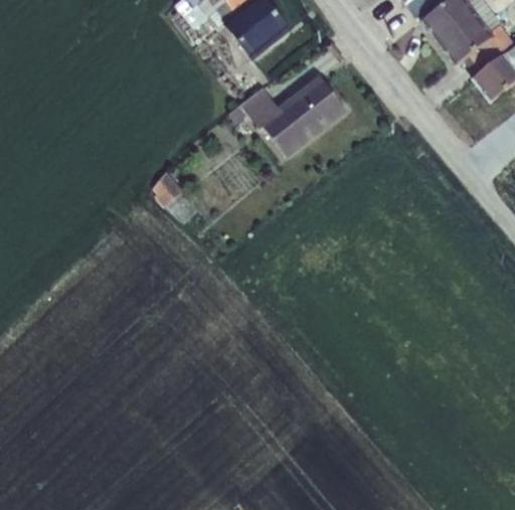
[(233,11),(224,0),(178,0),(175,3),(193,28),(207,16),(218,30),(224,25),(222,23),(234,12),(233,11)]
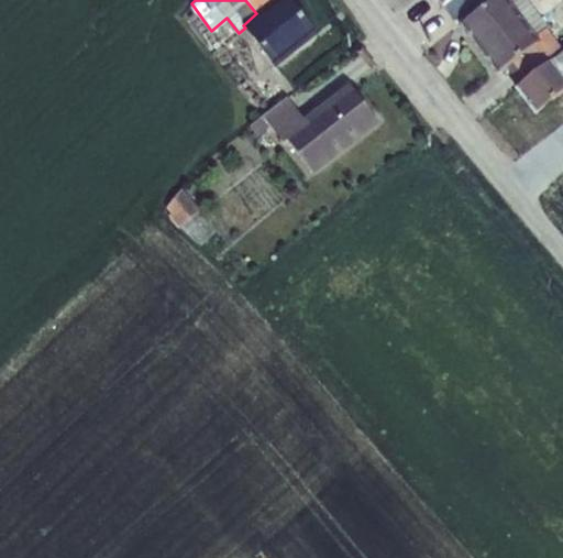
[(275,66),(317,33),(290,0),(271,0),(255,12),(256,13),(243,25),(245,28),(275,66)]
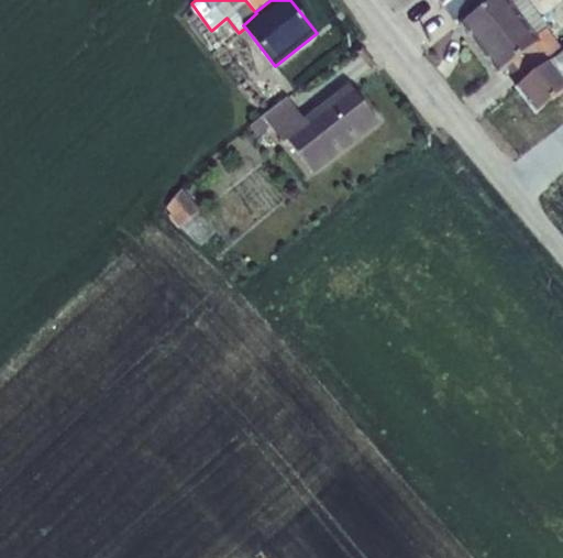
[(245,0),(255,12),(271,0),(245,0)]
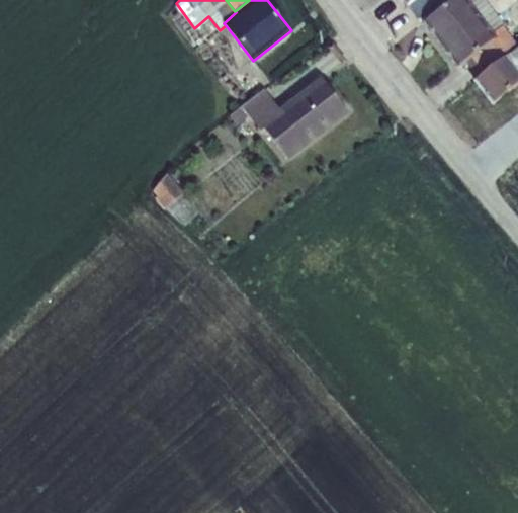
[(407,2),(418,14),(436,0),(405,0),(407,2)]
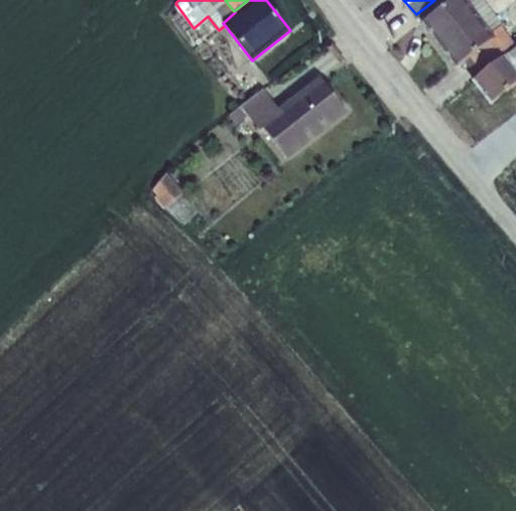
[(443,0),(422,17),(457,62),(465,56),(475,69),(514,39),(501,21),(502,20),(487,0),(443,0)]
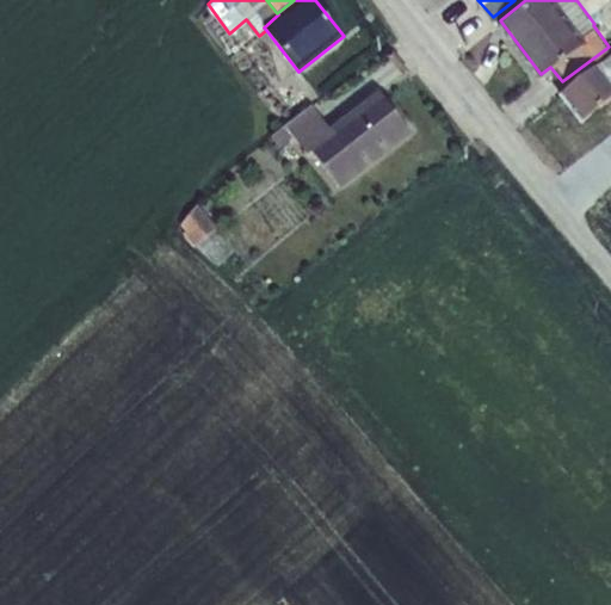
[(610,49),(560,90),(581,117),(610,93),(610,49)]
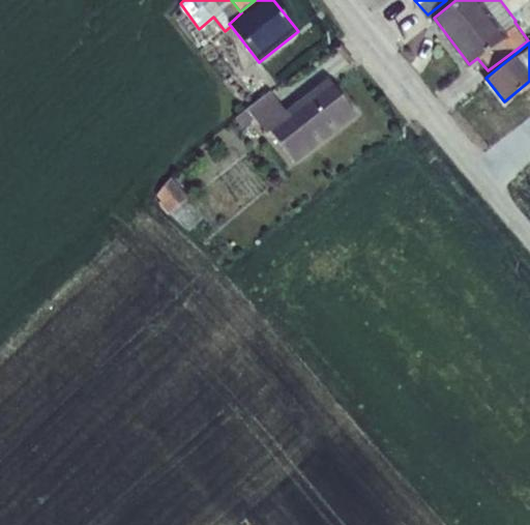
[(296,163),(356,114),(328,77),(285,109),(270,89),(235,116),(243,125),(254,117),(265,134),(270,130),(296,163)]
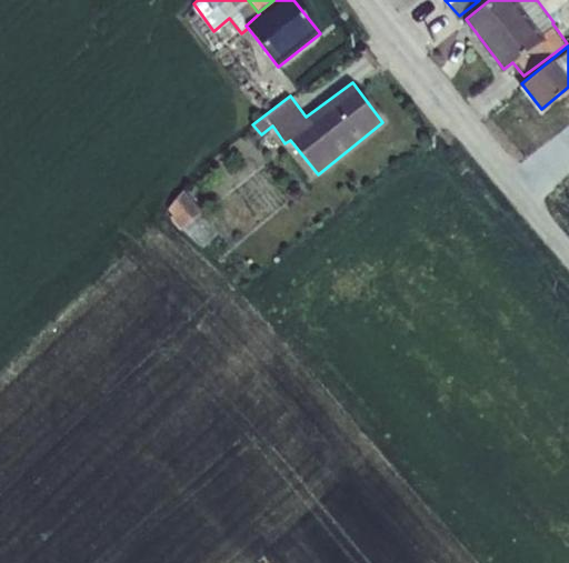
[(162,210),(205,242),(221,222),(178,189),(162,210)]
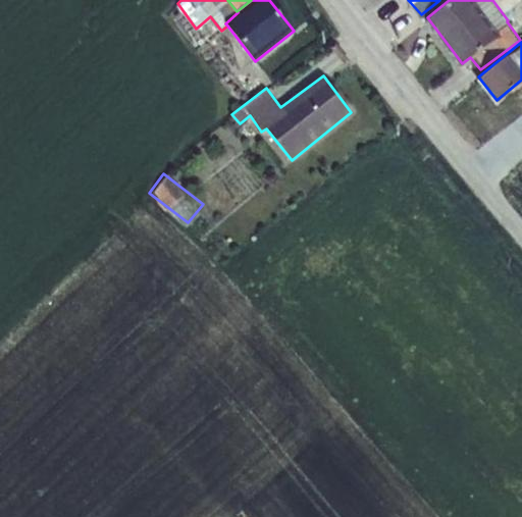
All buildings are outlined.
